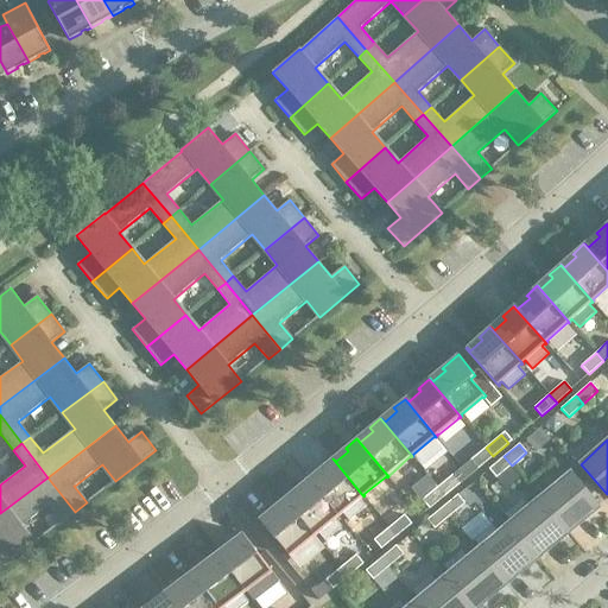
[(493,456),(486,448),(470,460),(477,469),(493,456)]
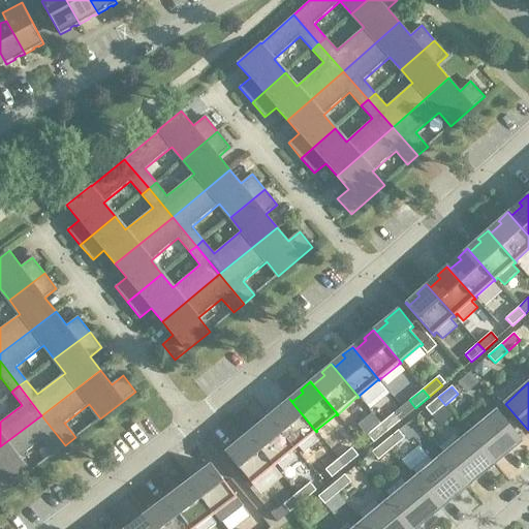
[(445,405),(438,397),(426,408),(432,415),(445,405)]
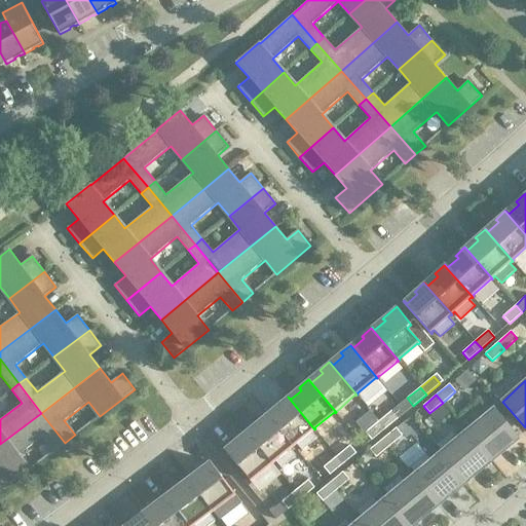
[(314,429),(288,397),(277,405),(278,406),(280,408),(270,416),(267,413),(266,414),(294,447),(295,446),(294,445),(296,444),(302,451),(316,439),(311,431),(313,429),(313,430),(314,429)]
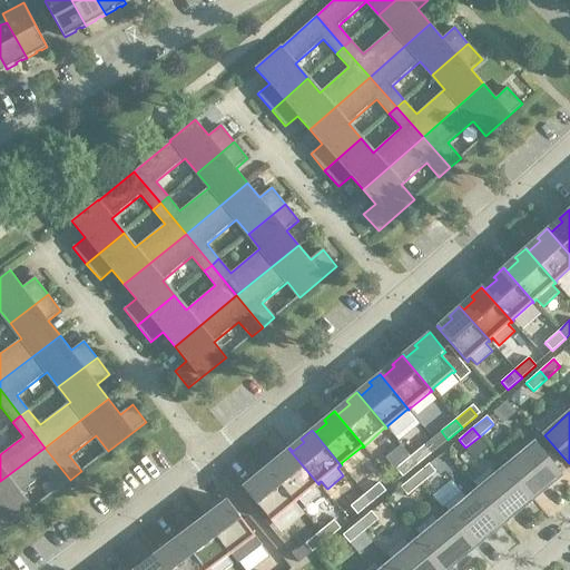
[(536,442),(505,468),(532,500),(533,499),(530,497),(544,484),(547,487),(546,487),(547,488),(562,475),(561,473),(561,474),(536,444),(537,444),(536,442)]
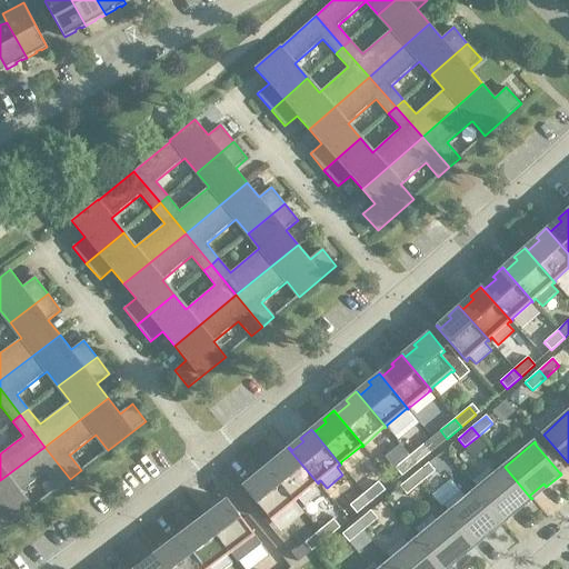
[(423,445),(409,456),(417,465),(430,452),(423,445)]
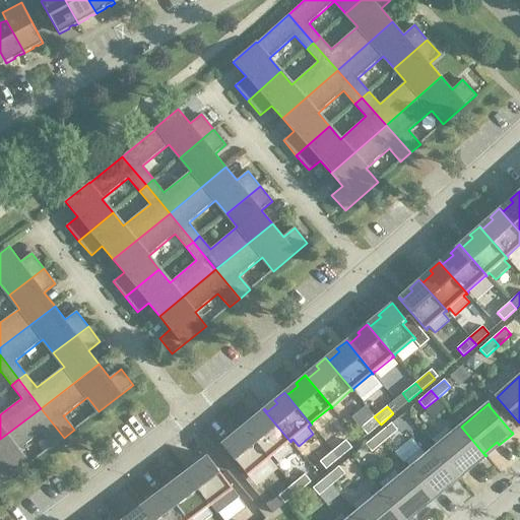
[(64,438),(41,408),(0,439),(0,486),(29,464),(18,450),(42,432),(53,446),(64,438)]
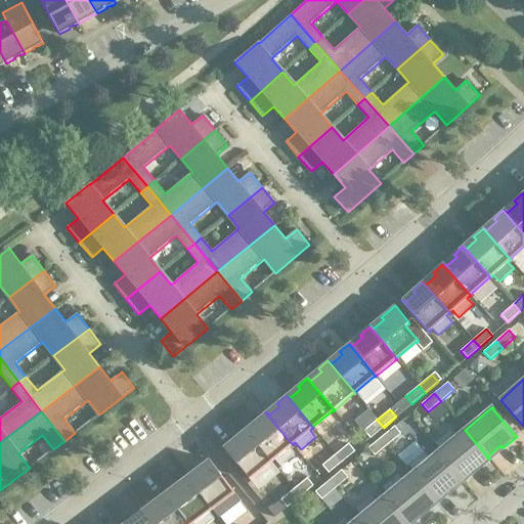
[(293,445),(265,412),(256,421),(257,422),(257,421),(259,423),(248,432),(246,429),(245,430),(272,463),(273,462),(272,461),(274,459),(280,467),(295,454),(289,446),(291,445),(292,446),(293,445)]
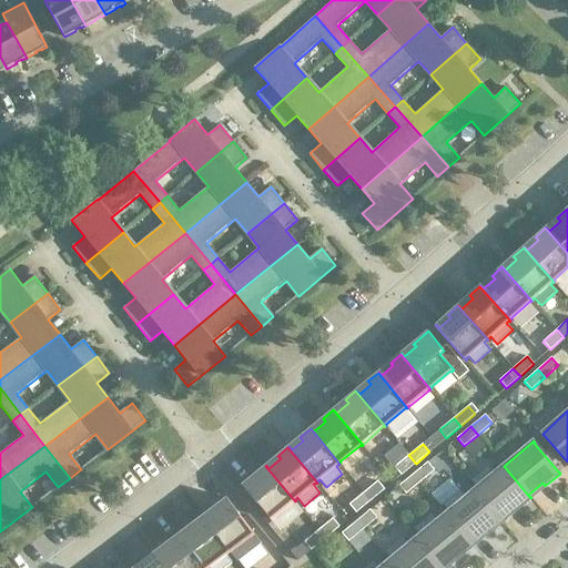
[(416,464),(408,455),(395,467),(402,475),(416,464)]
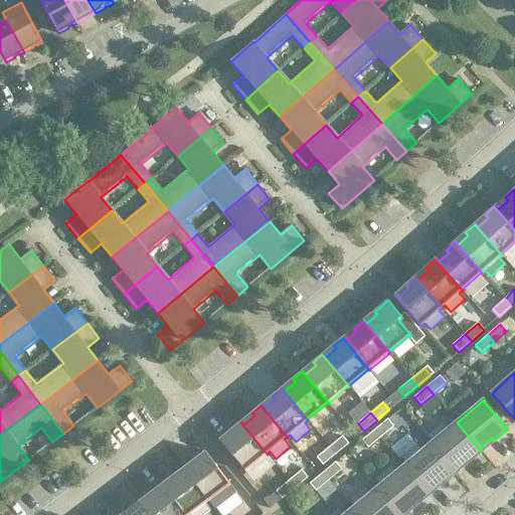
[(393,426),(387,418),(375,430),(381,437),(393,426)]
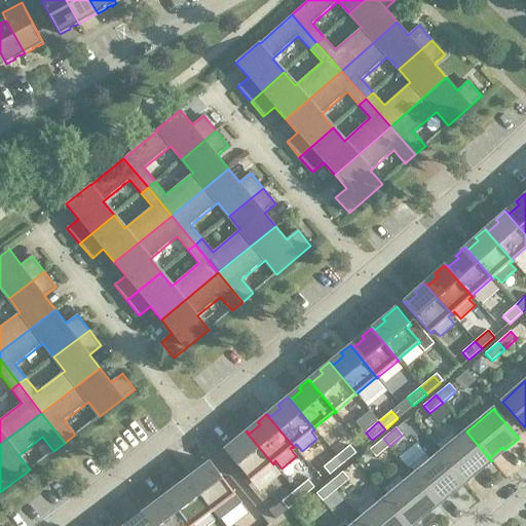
[(273,464),(246,431),(236,440),(236,441),(237,440),(238,442),(228,451),(225,448),(224,449),(252,482),(253,481),(252,480),(271,464),(272,465),(273,464)]
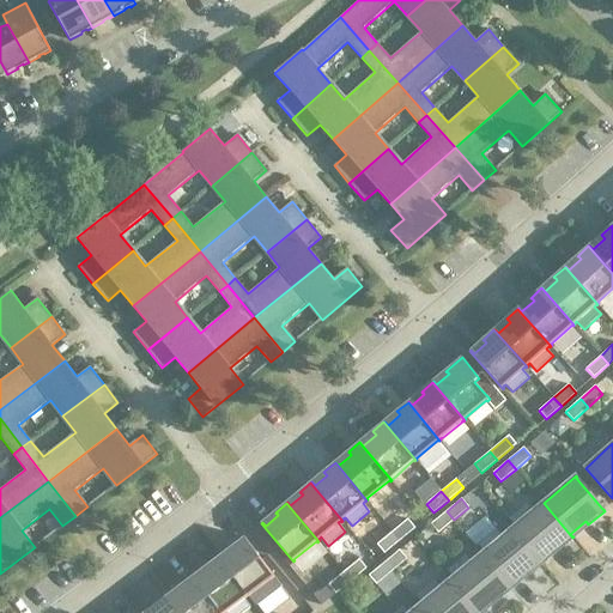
[(572,538),(544,503),(533,511),(527,504),(509,519),(515,526),(513,528),(541,564),(542,563),(539,559),(554,546),(557,548),(557,550),(557,551),(572,538)]
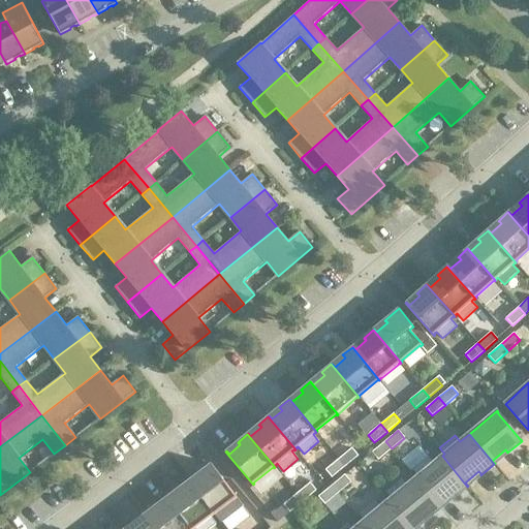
[(392,448),(385,441),(372,453),(378,460),(392,448)]
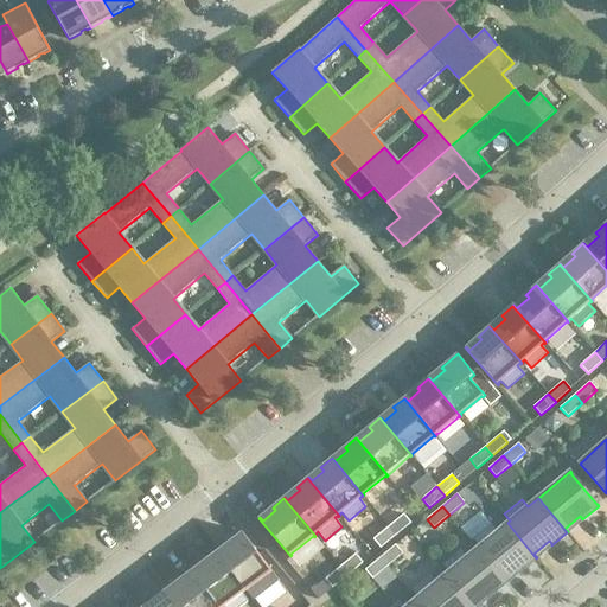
[(404,513),(389,526),(396,535),(411,523),(404,513)]
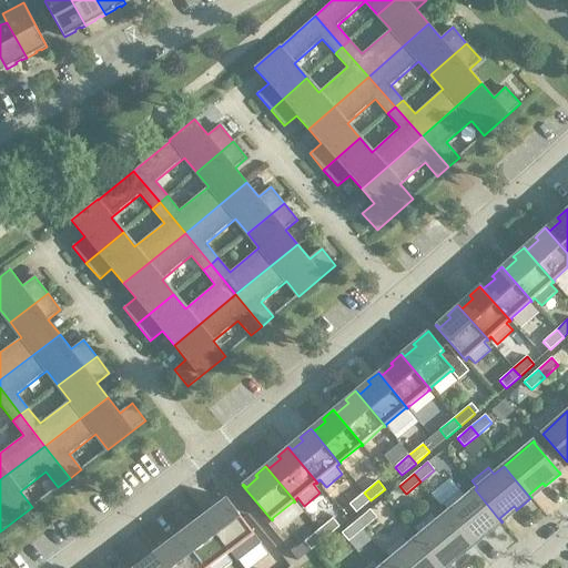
[(501,523),(475,489),(465,497),(459,490),(443,505),(448,511),(446,514),(473,546),(474,545),(472,541),(485,530),(487,533),(488,534),(501,523)]
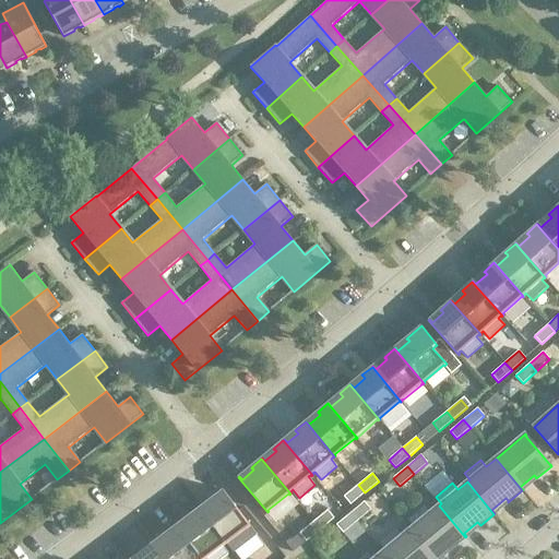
[(365,492),(358,485),(344,497),(351,504),(365,492)]
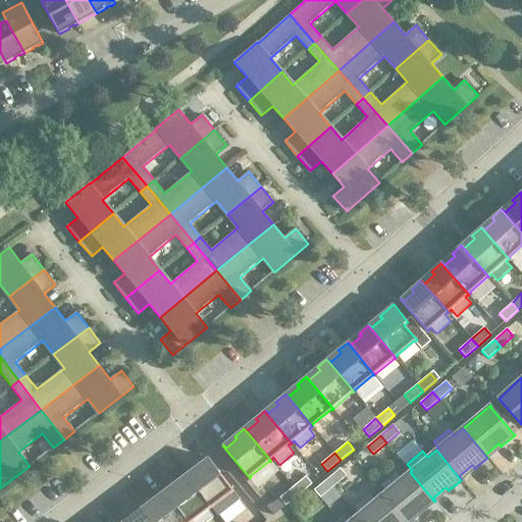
[(197,468),(196,467),(186,474),(211,508),(212,507),(231,491),(232,492),(233,491),(208,458),(207,459),(209,462),(198,470),(197,468)]
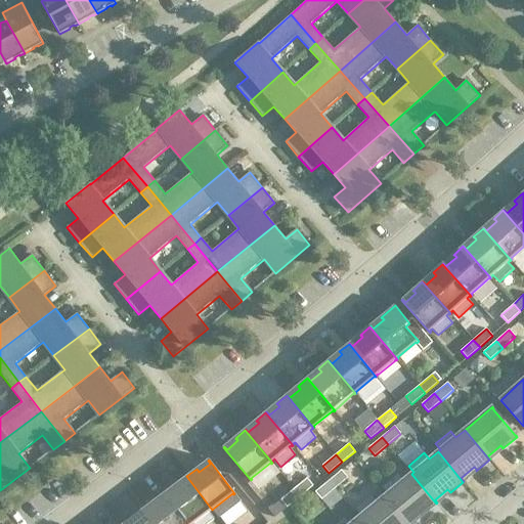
[(348,478),(342,470),(329,481),(335,488),(348,478)]
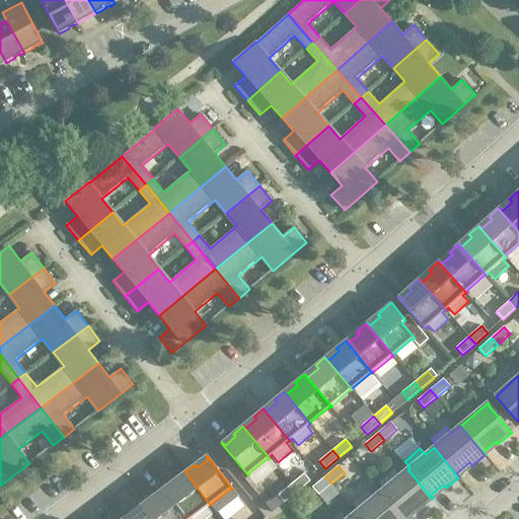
[(432,499),(408,469),(398,476),(393,470),(378,483),(383,489),(381,491),(404,518),(405,518),(404,517),(418,506),(419,508),(420,509),(432,499)]
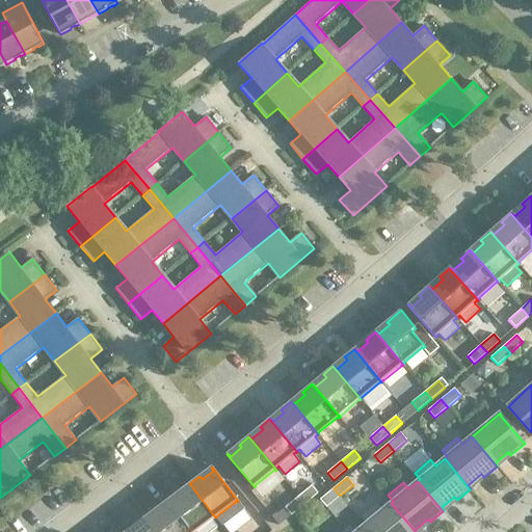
[(215,517),(189,483),(189,484),(191,487),(180,496),(179,494),(178,491),(167,500),(191,531),(194,531),(196,531),(210,531),(217,527),(212,520),(214,517),(215,519),(215,517)]
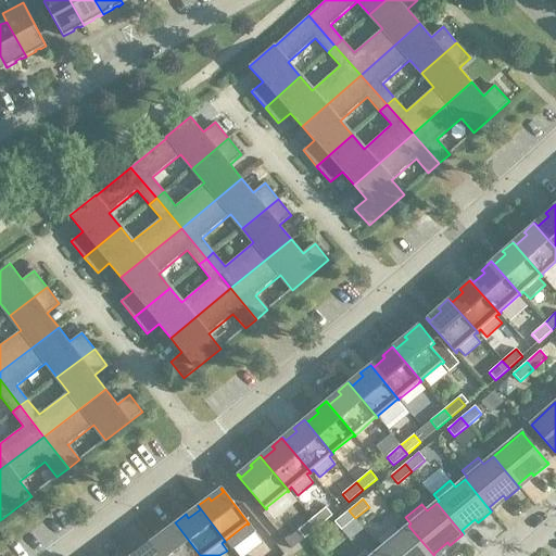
[(326,507),(312,519),(318,527),(332,516),(326,507)]
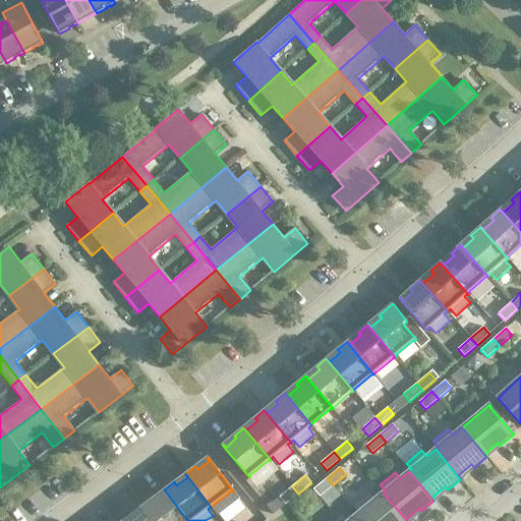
[(333,485),(327,478),(313,489),(320,497),(333,485)]
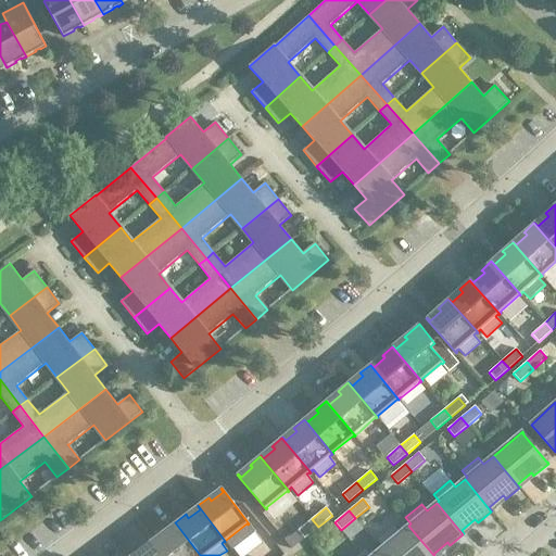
[(318,527),(312,519),(298,530),(304,539),(318,527)]
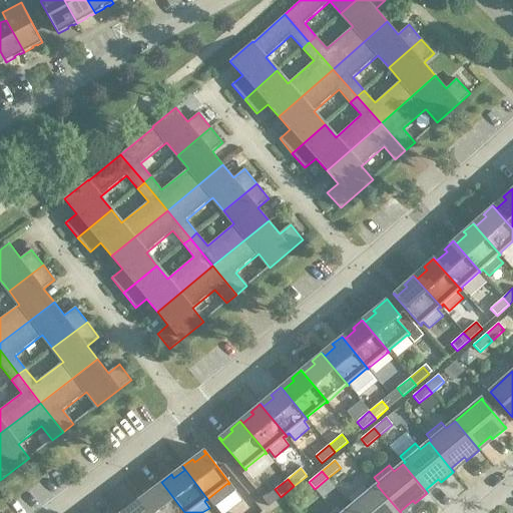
[(184,512),(161,482),(163,486),(152,494),(151,492),(151,491),(150,490),(140,498),(151,512),(184,512)]
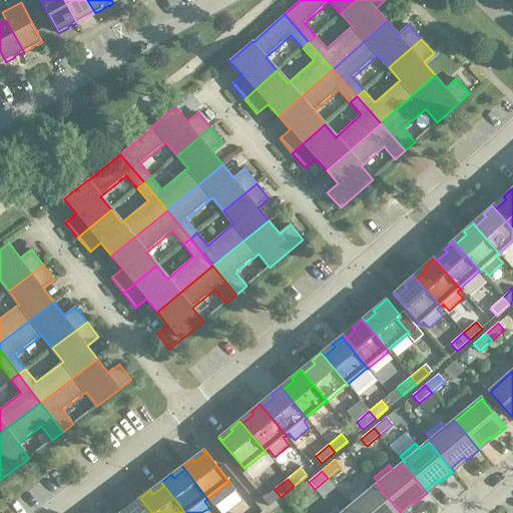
[(400,512),(377,485),(369,492),(363,486),(348,499),(353,505),(351,507),(356,512),(400,512)]
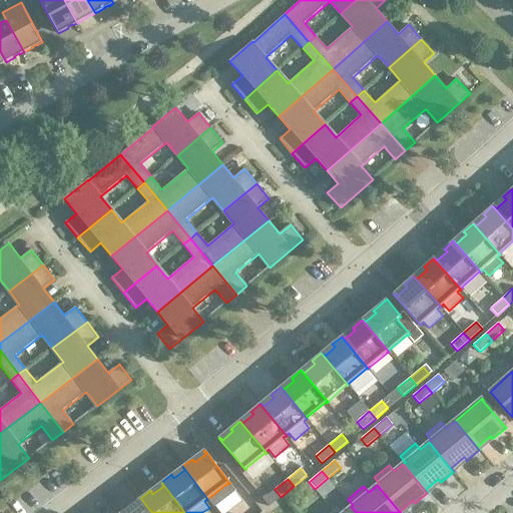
[(151,512),(140,498),(142,501),(131,510),(129,508),(130,507),(129,506),(120,512),(151,512)]
